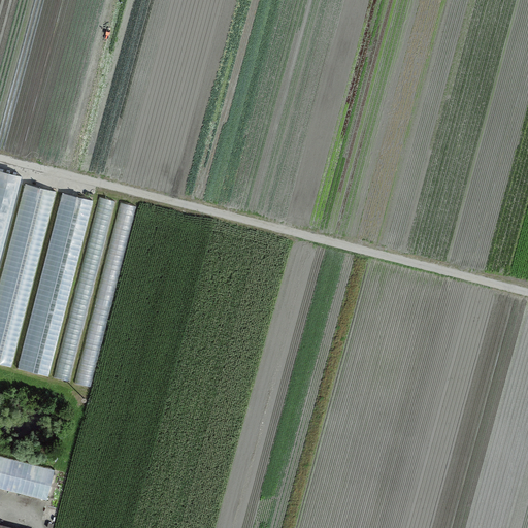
[(0,167),(0,362),(17,366),(54,189),(22,183),(24,172),(0,167)]
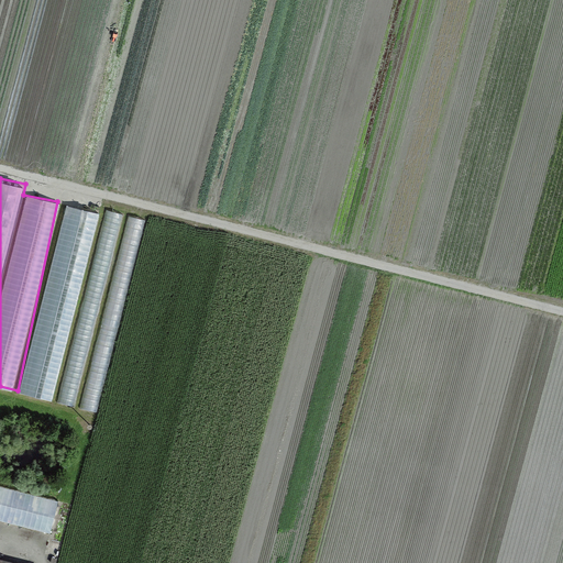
[(57,400),(97,211),(63,205),(23,394),(57,400)]
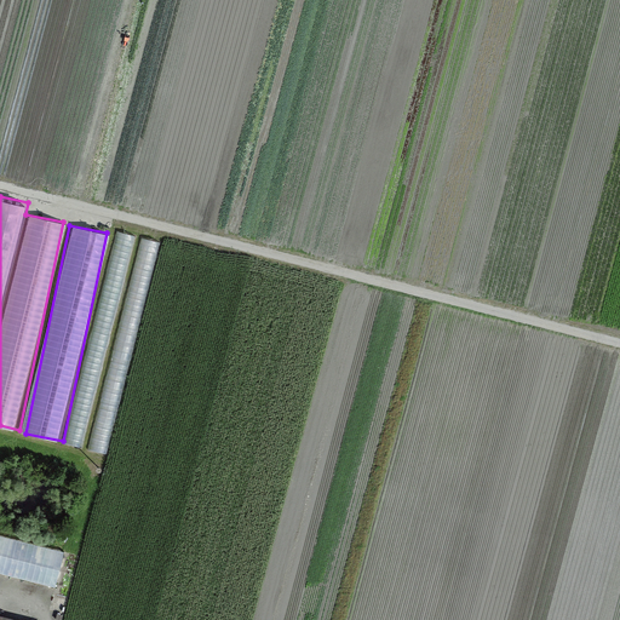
[(116,230),(68,442),(86,447),(133,234),(116,230)]
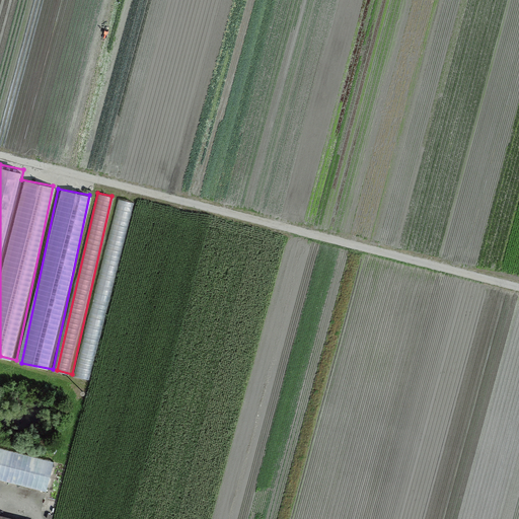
[(91,308),(76,379),(92,382),(132,201),(124,200),(120,200),(115,223),(115,234),(115,238),(114,235),(99,302),(98,285),(92,314),(91,308)]
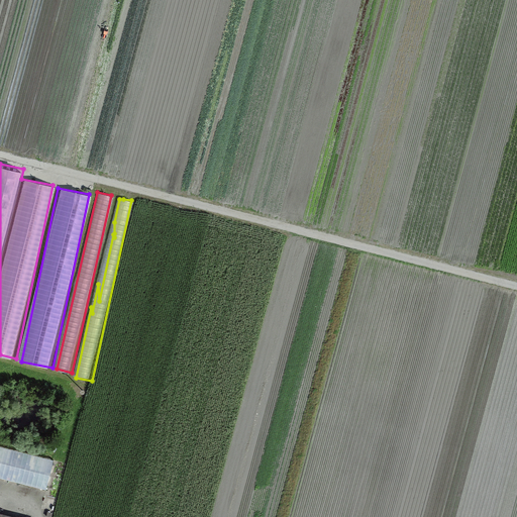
[(0,478),(48,491),(56,462),(0,447),(0,478)]
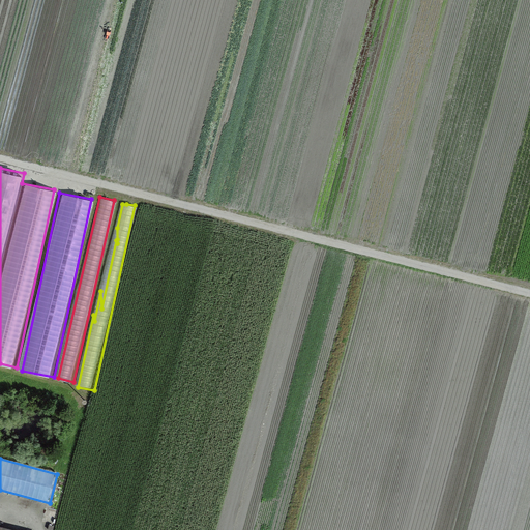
All buildings are outlined.
